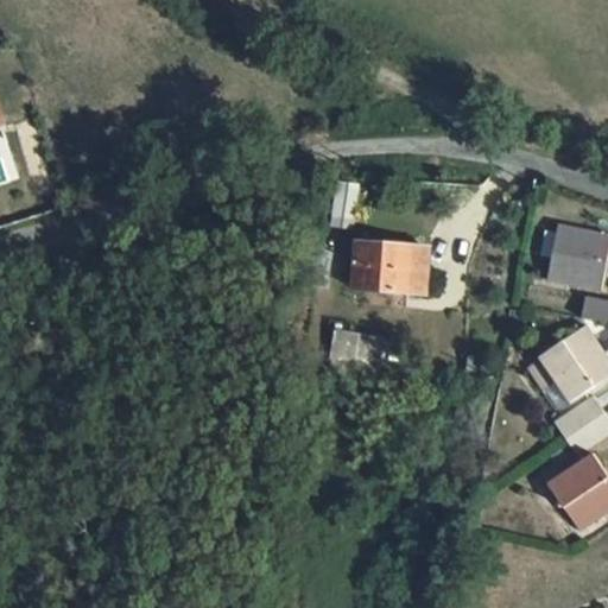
[(360,184),(341,182),(333,228),(353,232),(360,184)]
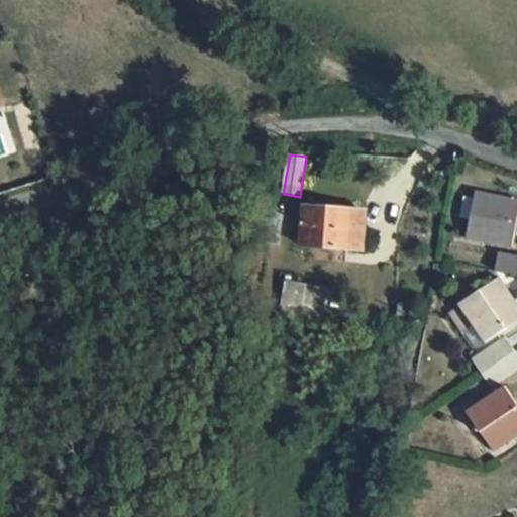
[(516,223),(516,200),(476,192),(466,241),(512,250),(516,223)]
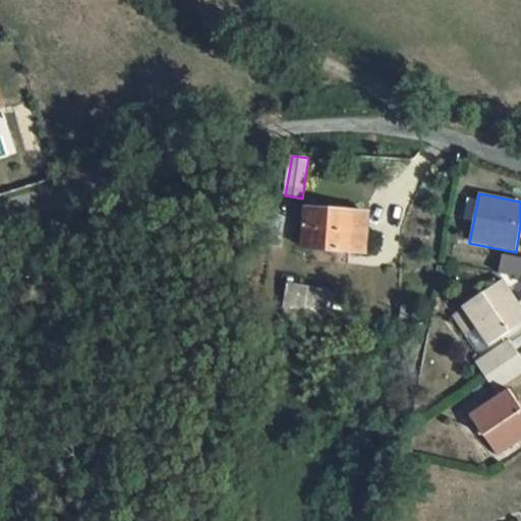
[(368,214),(307,209),(304,248),(364,253),(368,214)]
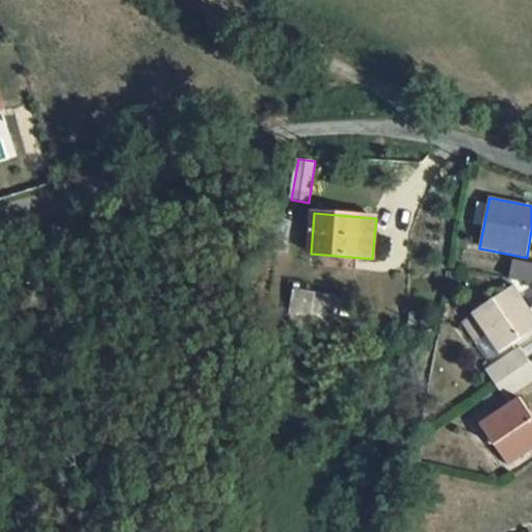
[(531,264),(513,261),(508,278),(531,283),(531,264)]
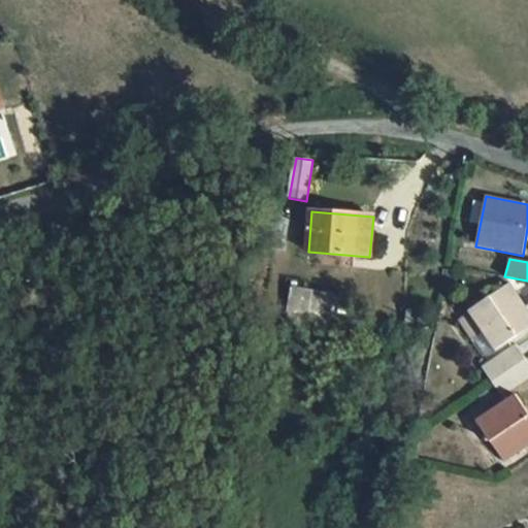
[(527,309),(509,284),(467,311),(496,352),(527,329),(527,309)]
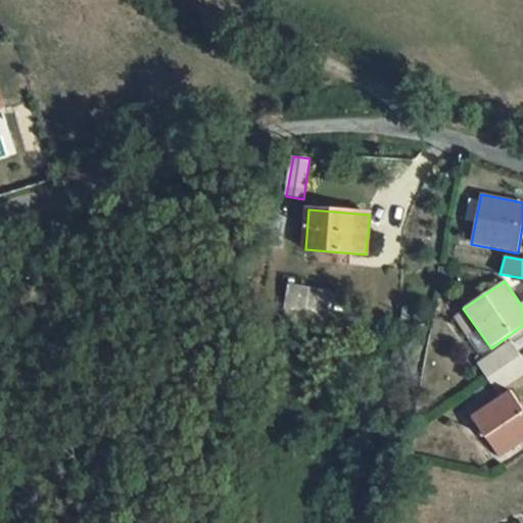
[(331,291),(289,284),(285,305),(286,305),(328,313),(331,291)]
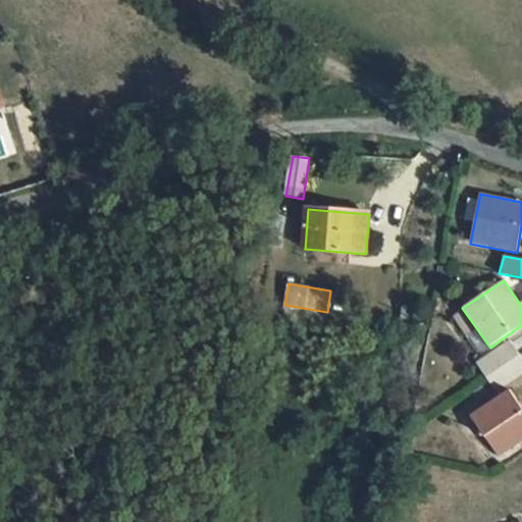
[(327,312),(285,305),(283,317),(325,323),(327,312)]
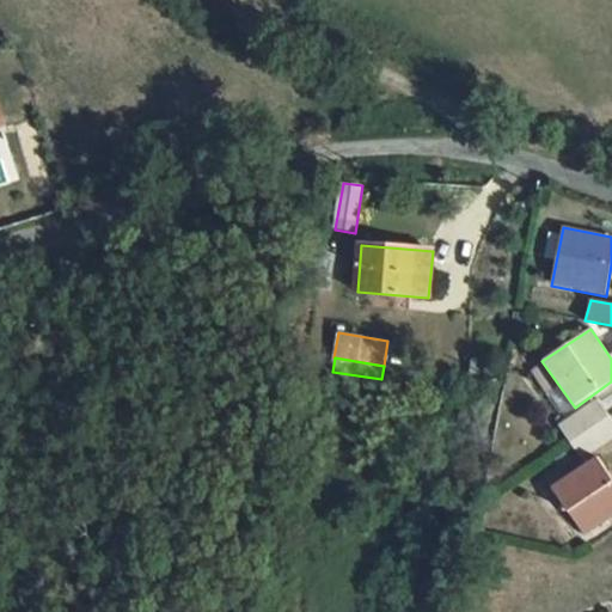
[(493,363),(473,360),(471,373),(491,377),(493,363)]
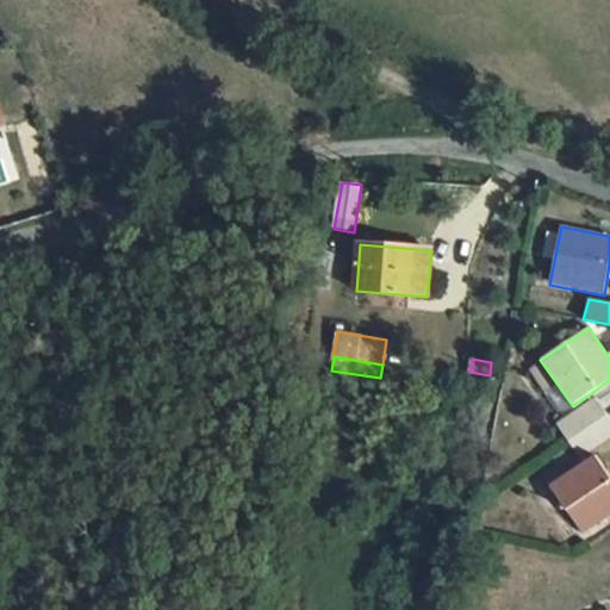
[(540,360),(529,369),(543,390),(555,381),(540,360)]
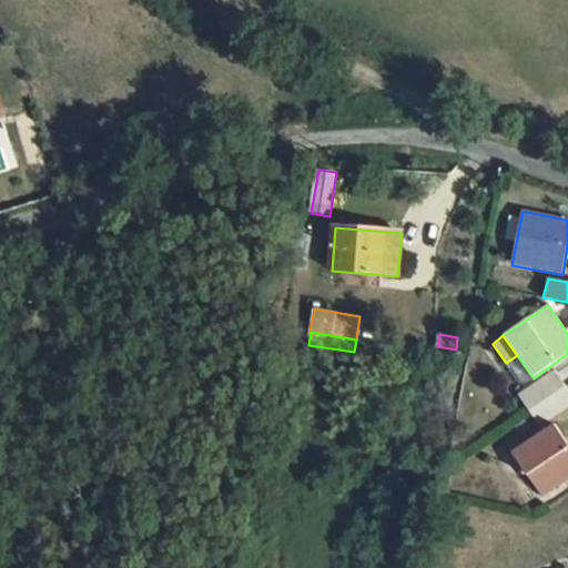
[(456,350),(437,346),(435,356),(454,359),(456,350)]
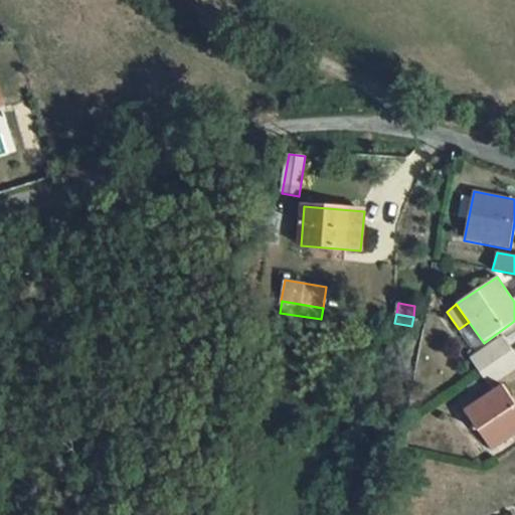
[(503,336),(469,359),(480,373),(513,350),(503,336)]
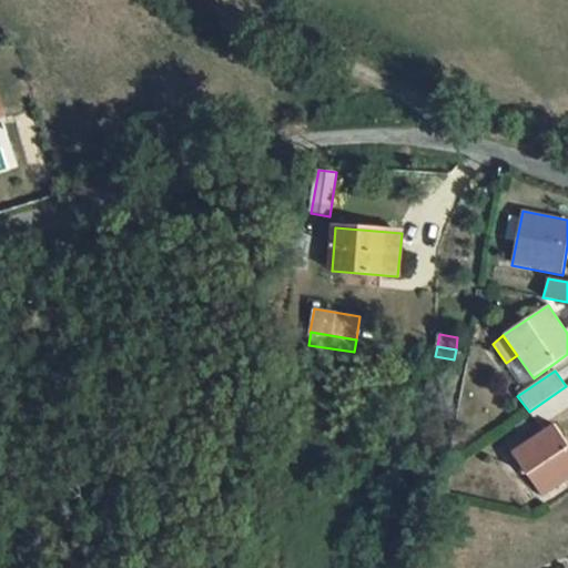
[(567,388),(566,386),(529,412),(540,427),(567,408),(567,388)]
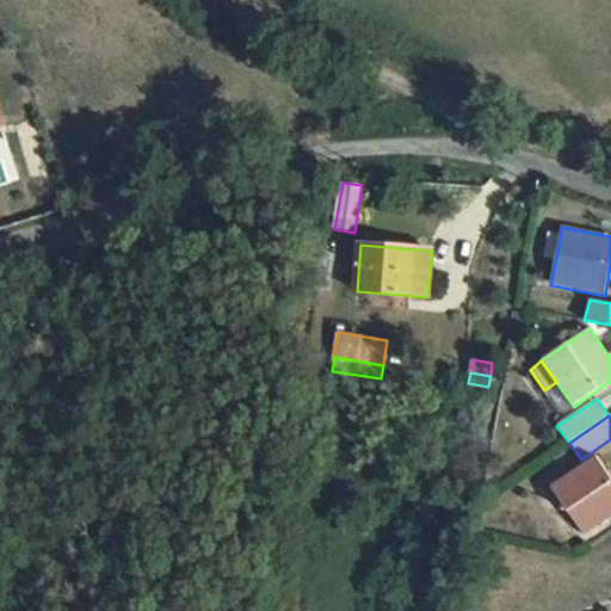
[(610,476),(598,457),(550,488),(581,537),(610,517),(610,476)]
